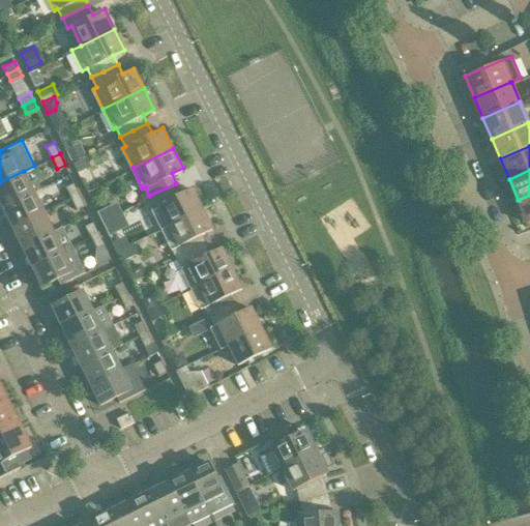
[(36,177),(29,181),(24,171),(0,182),(0,200),(2,206),(34,191),(41,187),(36,177)]
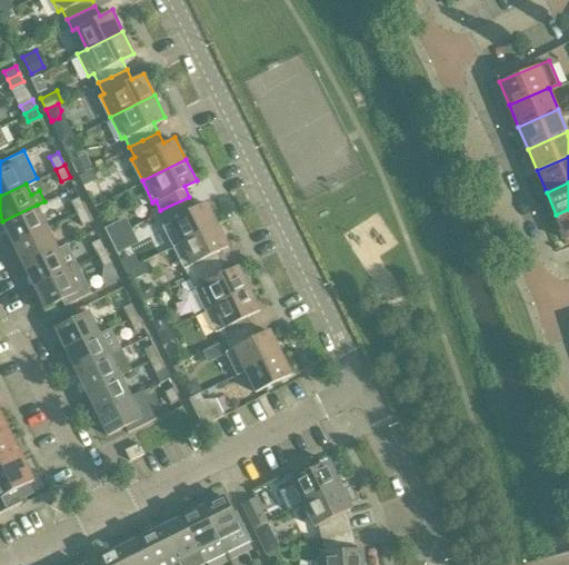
[(70,199),(77,211),(85,207),(79,195),(70,199)]
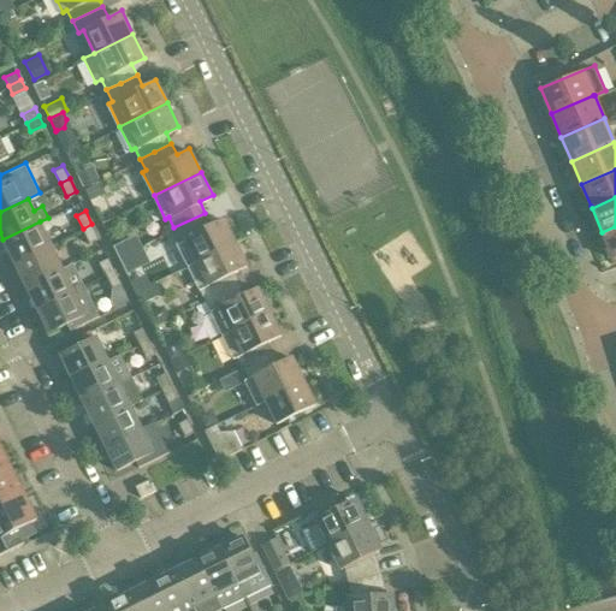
[(205,213),(173,227),(179,239),(176,241),(188,264),(235,241),(224,217),(211,224),(205,213)]
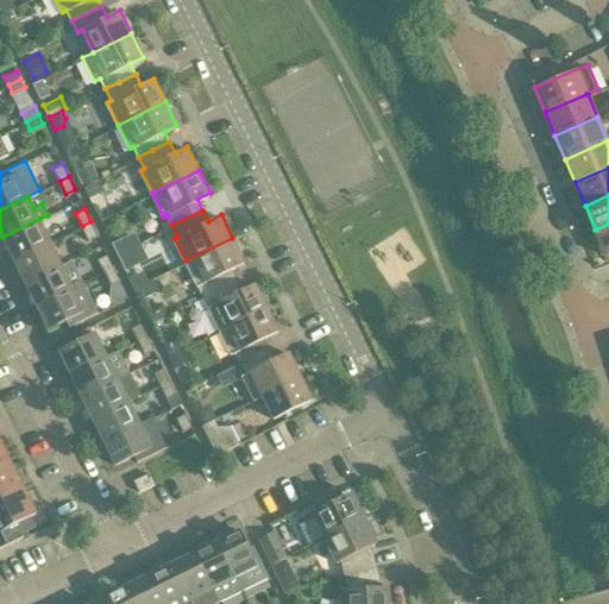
[(50,241),(39,219),(2,237),(14,259),(50,241)]
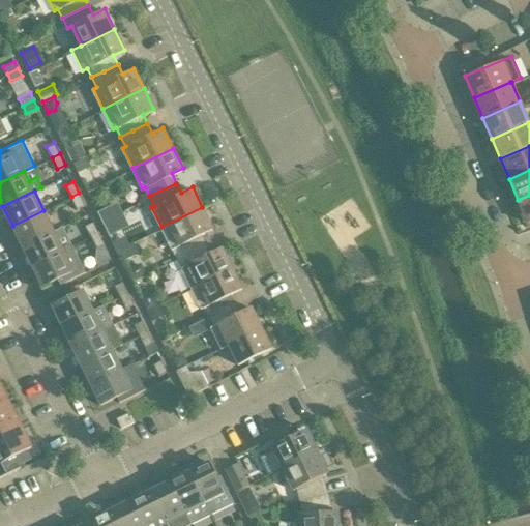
[(77,207),(85,203),(79,193),(71,197),(77,207)]
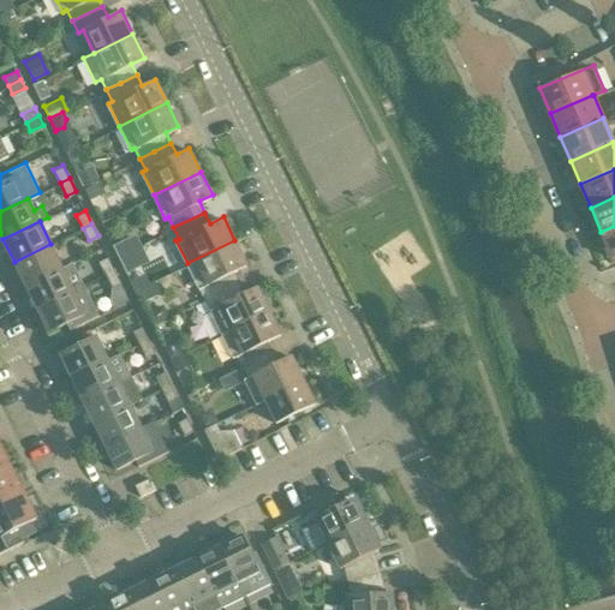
[(614,226),(601,232),(602,234),(611,257),(614,255),(614,226)]
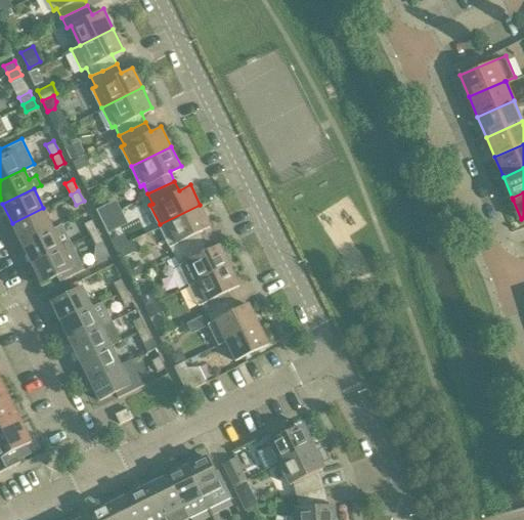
[(99,207),(96,208),(107,230),(120,224),(110,202),(99,207)]
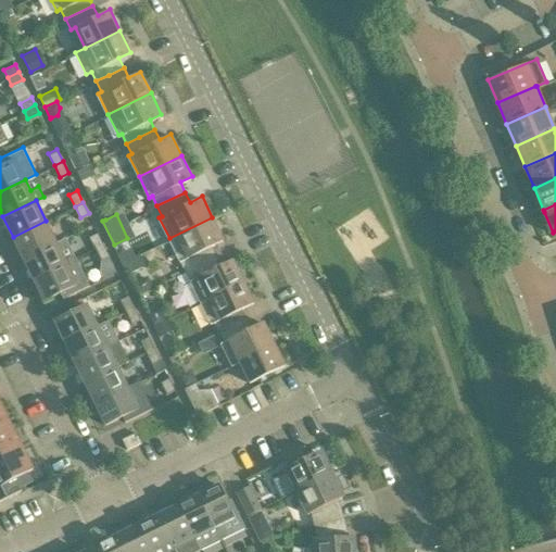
[(212,217),(169,238),(180,260),(182,259),(188,268),(216,254),(211,245),(223,238),(212,217)]
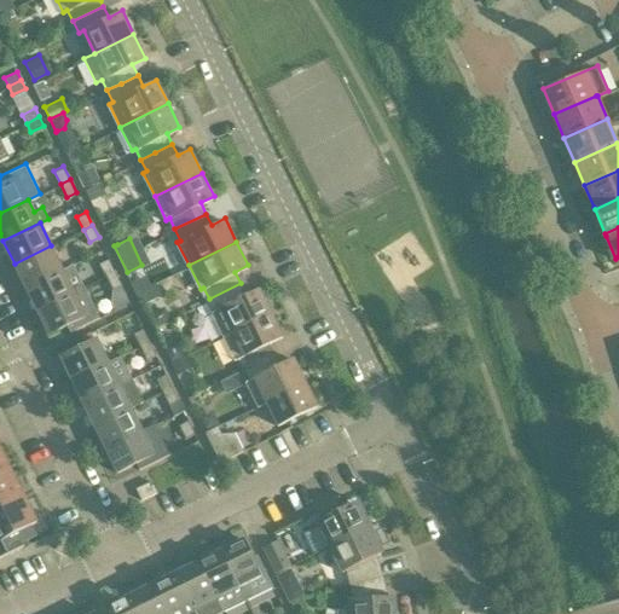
[(25,285),(62,267),(51,245),(15,264),(25,285)]
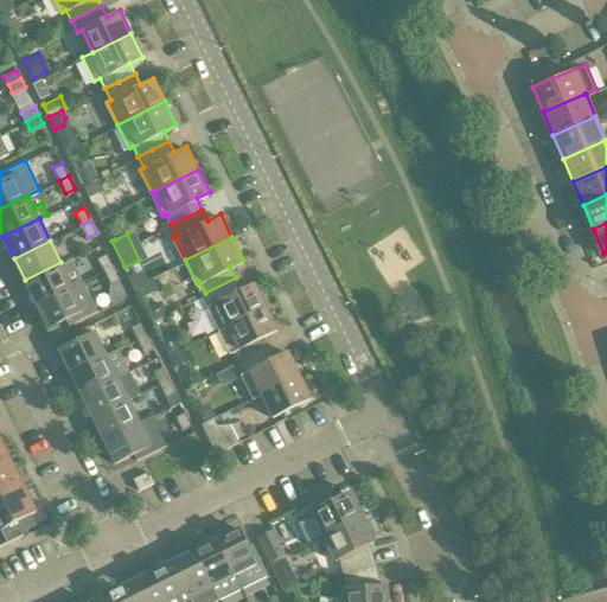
[(97,256),(103,269),(113,264),(107,251),(97,256)]
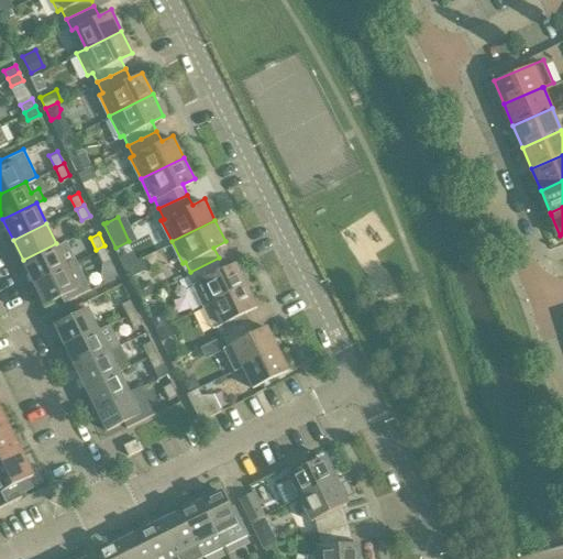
[(77,260),(66,239),(56,243),(23,260),(33,281),(77,260)]
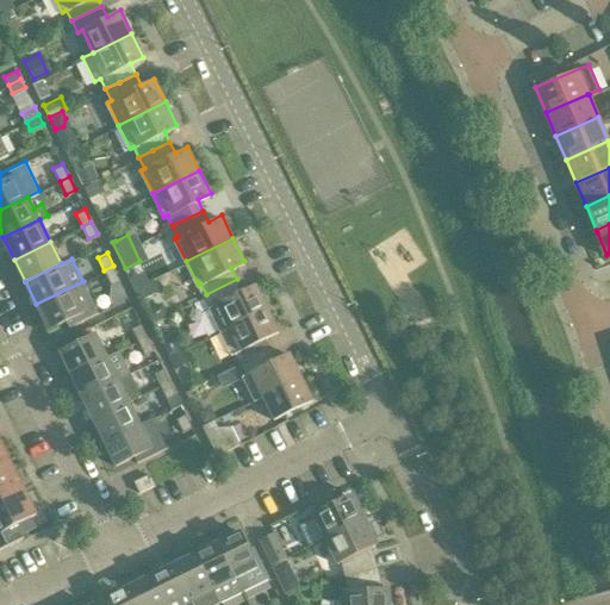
[(110,284),(119,279),(113,266),(104,270),(110,284)]
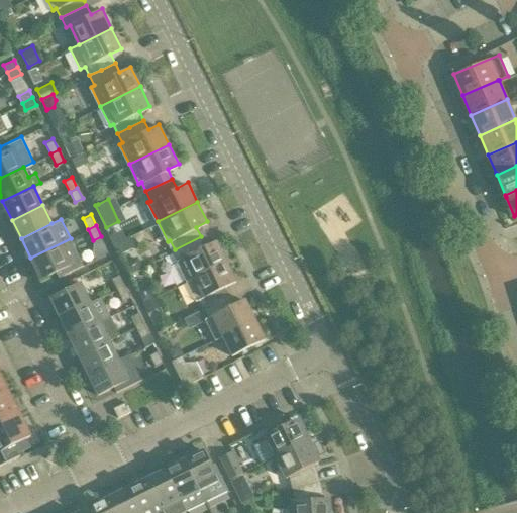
[(201,236),(175,249),(180,259),(177,260),(186,280),(226,260),(216,240),(205,245),(201,236)]
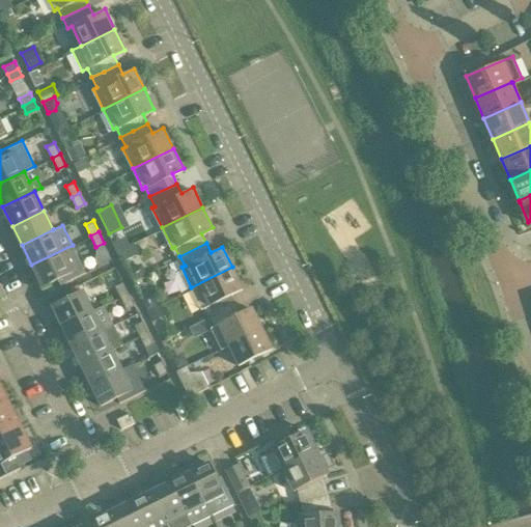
[(60,283),(85,271),(73,245),(31,265),(42,285),(57,277),(60,283)]
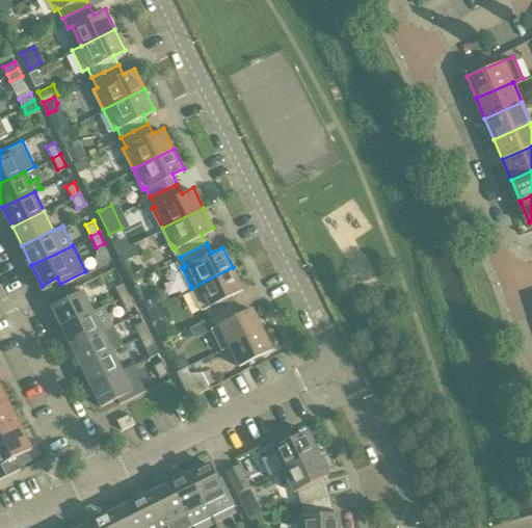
[(233,267),(191,288),(202,308),(205,307),(209,316),(236,302),(231,293),(242,288),(233,267)]
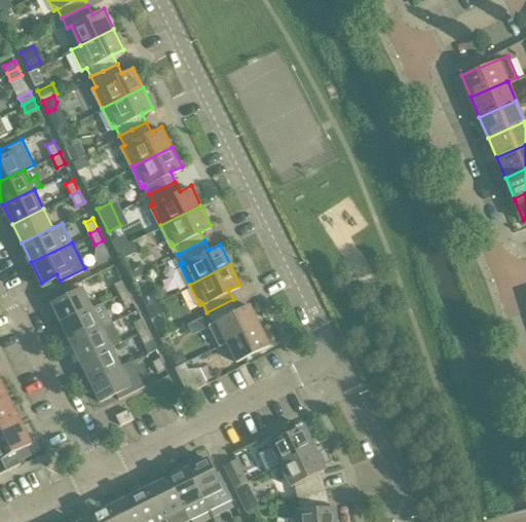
[(113,282),(119,293),(127,289),(121,277),(113,282)]
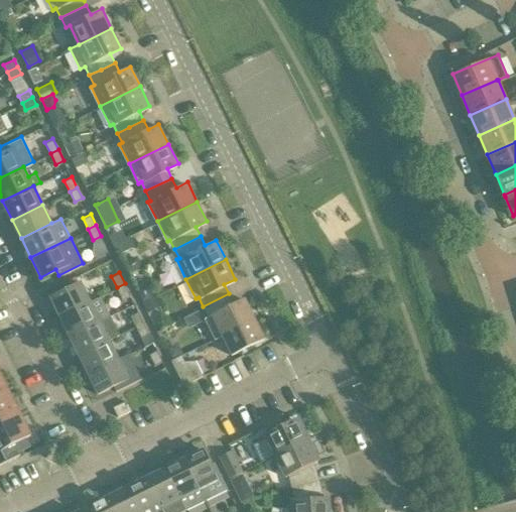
[(59,315),(90,300),(81,281),(49,296),(59,315)]
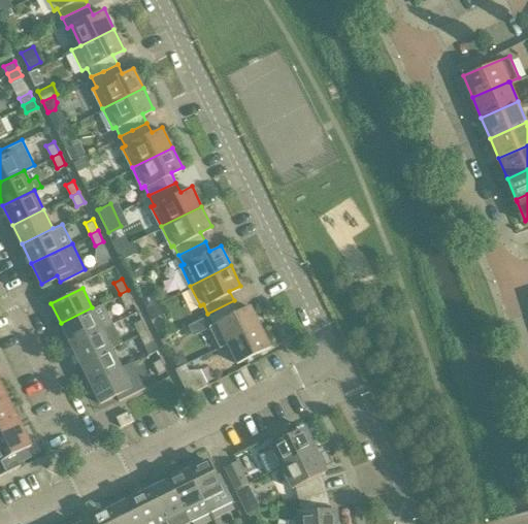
[(139,295),(142,300),(145,308),(157,302),(151,289),(139,295)]
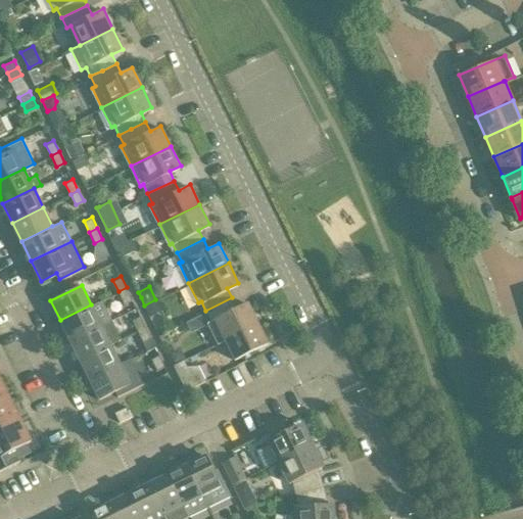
[(124,302),(132,298),(127,287),(119,291),(124,302)]
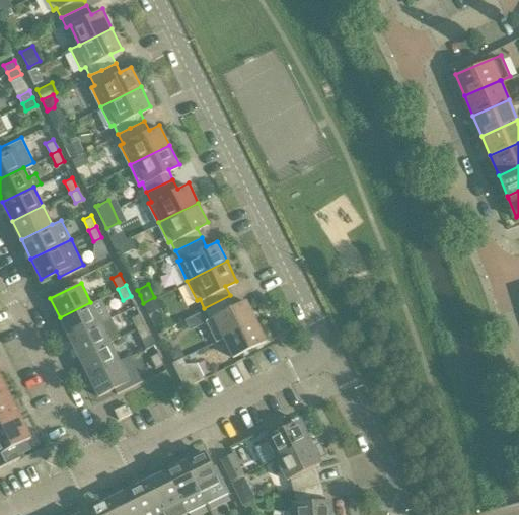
[(230,295),(204,308),(209,317),(206,319),(216,340),(223,336),(255,319),(245,299),(235,305),(230,295)]
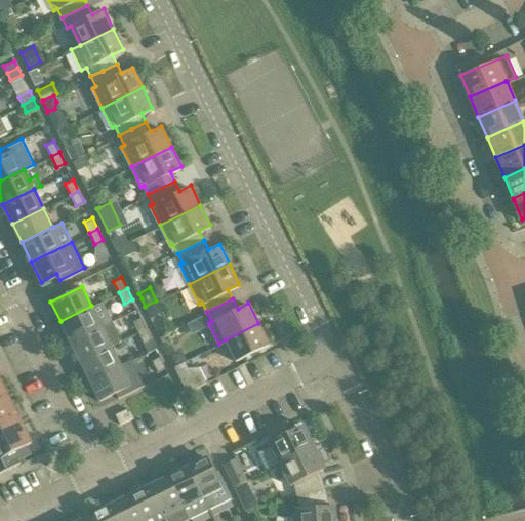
[(70,341),(112,320),(103,301),(91,306),(61,321),(70,341)]
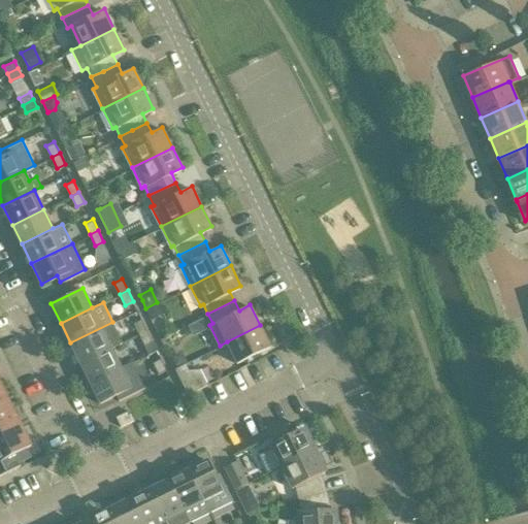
[(141,318),(133,322),(138,333),(146,329),(141,318)]
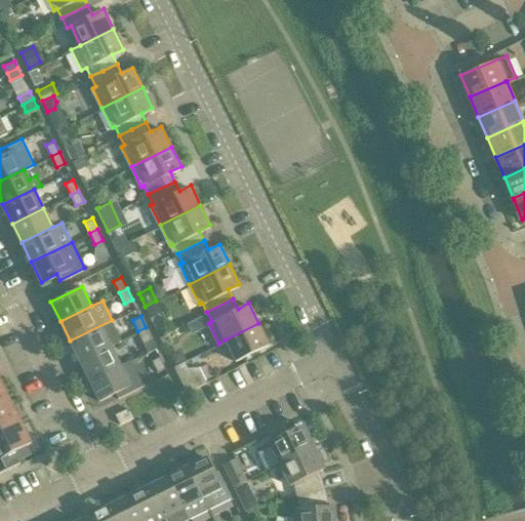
[(111,345),(122,338),(112,320),(70,341),(80,360),(111,345)]
